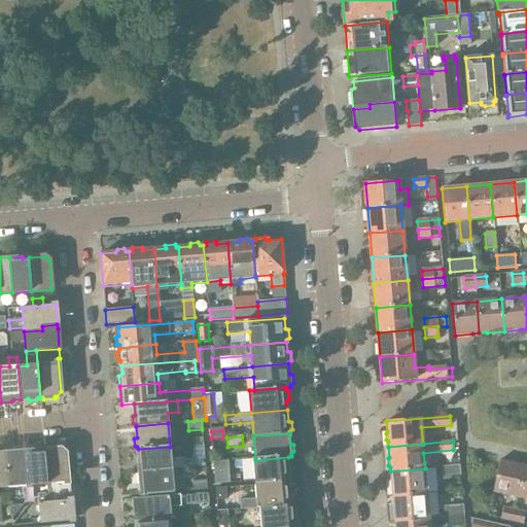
[(170,447),(138,449),(138,452),(136,453),(136,460),(139,462),(140,471),(172,468),(184,467),(183,457),(171,458),(170,447)]
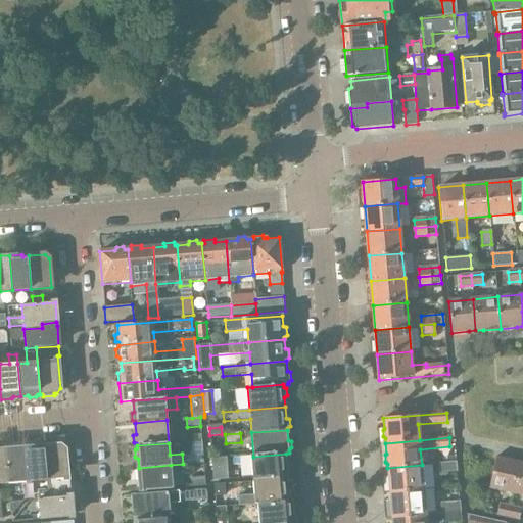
[(47,480),(44,447),(42,447),(39,445),(33,446),(31,448),(25,448),(28,481),(47,480)]
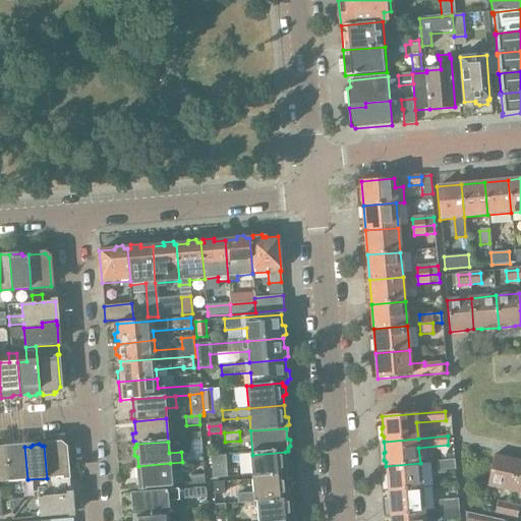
[(47,478),(47,485),(70,484),(69,480),(67,480),(64,448),(60,444),(44,446),(47,478)]
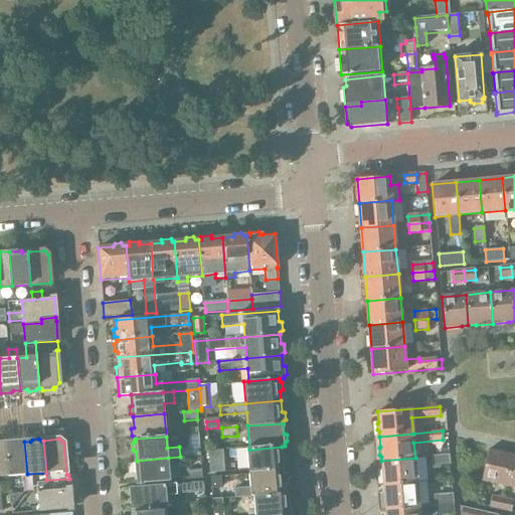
[(16,441),(5,442),(8,476),(27,474),(24,442),(18,443),(16,441)]
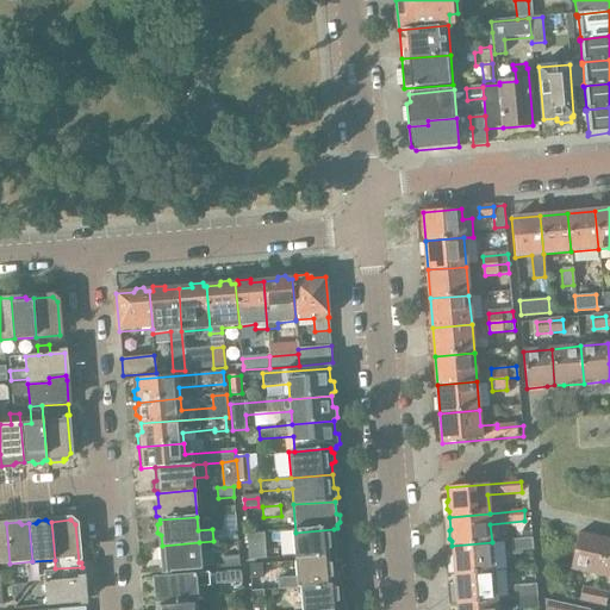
[(237,540),(236,528),(221,530),(222,541),(237,540)]
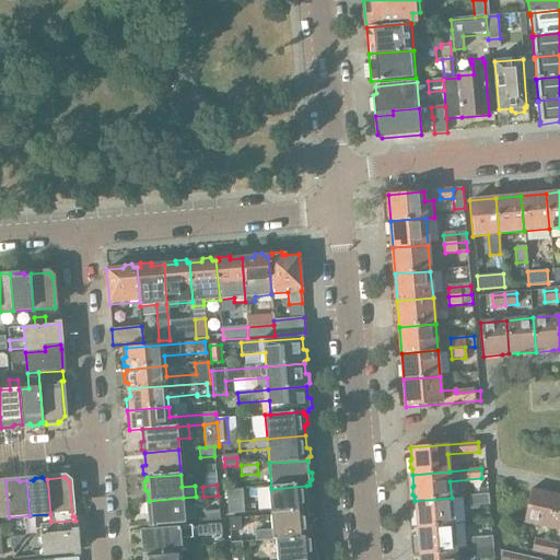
[(306,486),(271,489),(268,489),(270,512),(308,509),(307,506),(311,504),(311,498),(307,496),(306,486)]
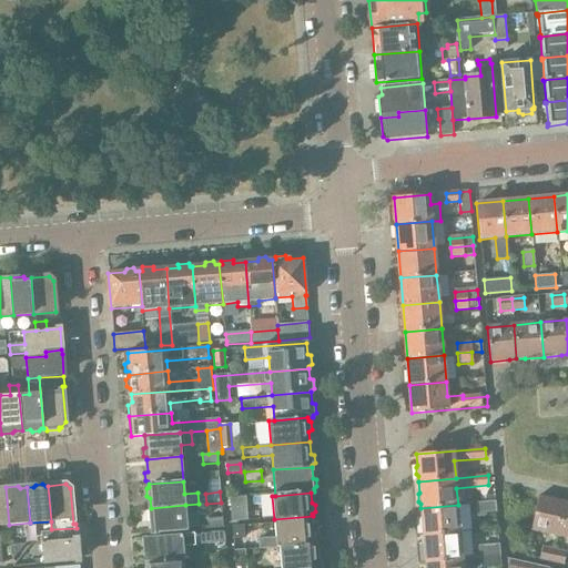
[(246,497),(240,497),(230,498),(232,523),(249,521),(246,497)]
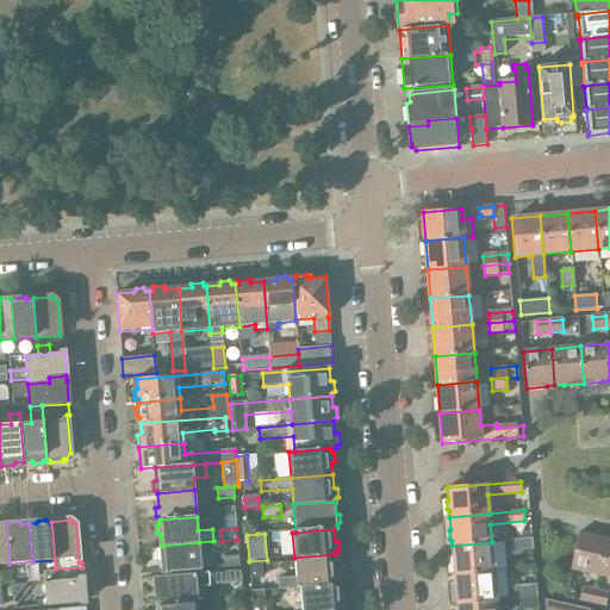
[(598,576),(607,541),(598,539),(598,537),(579,534),(571,570),(598,576)]
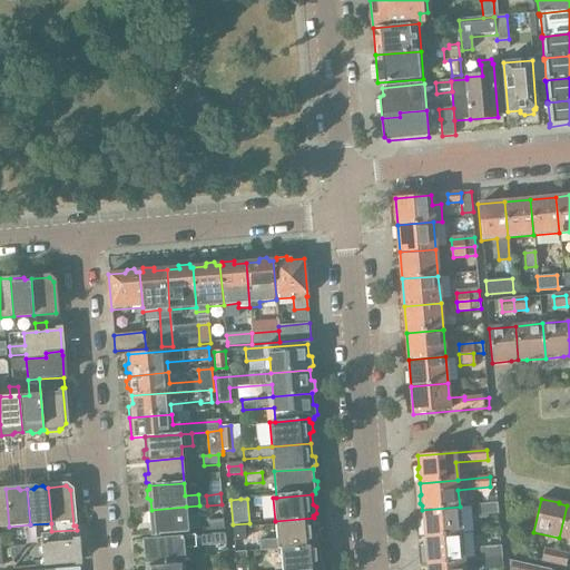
[(497,513),(497,504),(478,505),(478,516),(497,513)]
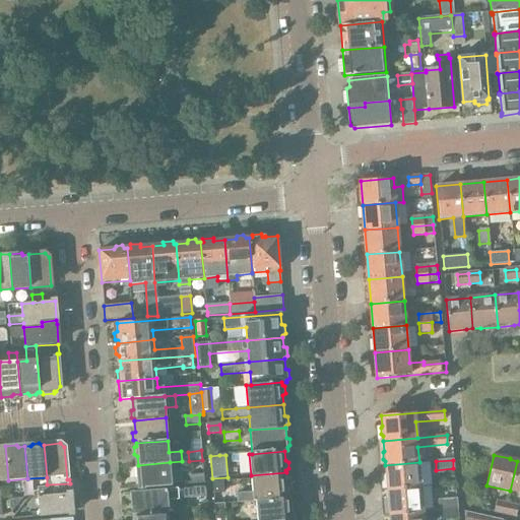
[(519,461),(517,461),(510,491),(519,493),(519,461)]
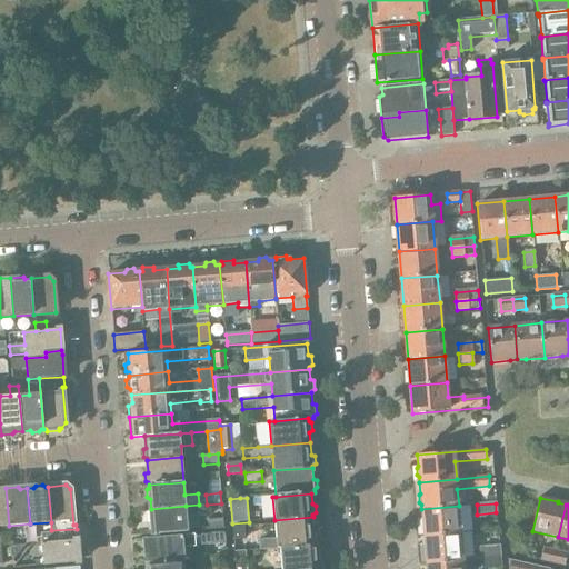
[(186,506),(151,509),(151,512),(149,513),(149,521),(152,522),(153,535),(188,531),(186,506)]
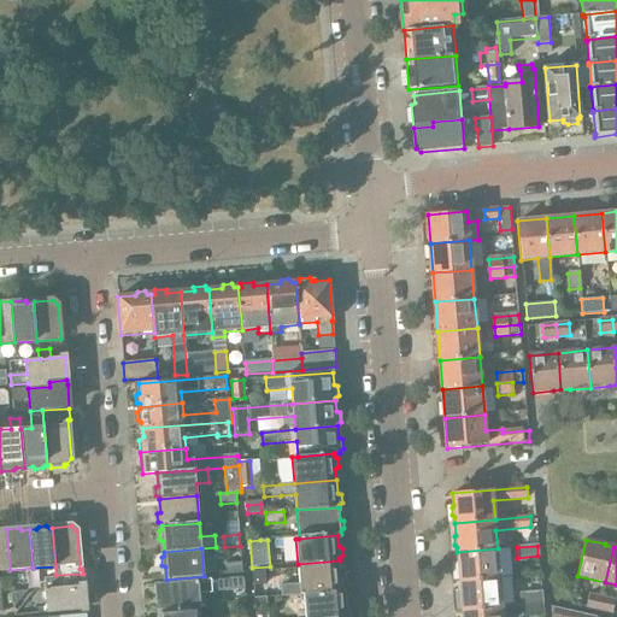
[(487,580),(500,579),(498,548),(457,552),(458,564),(457,566),(458,575),(459,577),(460,582),(487,580)]
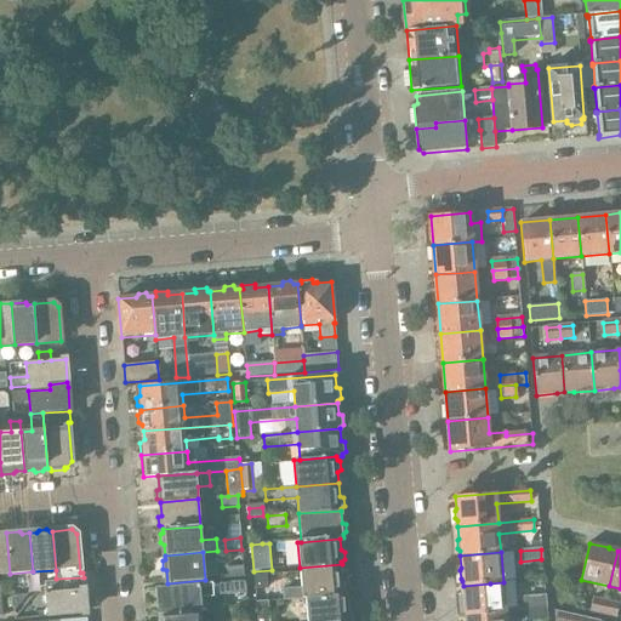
[(244,577),(243,565),(227,567),(228,579),(244,577)]
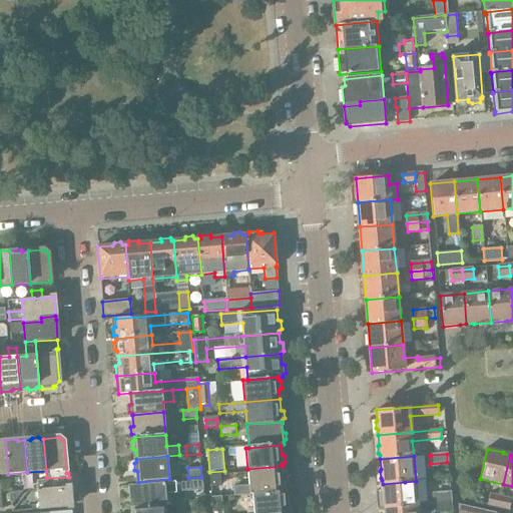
[(252,494),(285,491),(284,482),(287,481),(287,474),(283,473),(283,470),(248,473),(249,485),(233,486),(234,496),(252,494)]
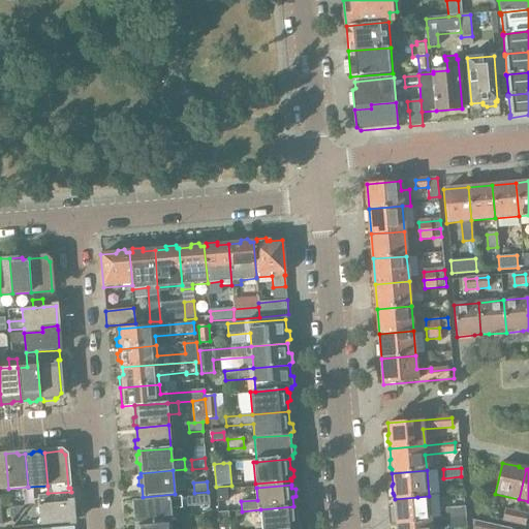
[(226,490),(216,491),(217,502),(227,501),(226,490)]
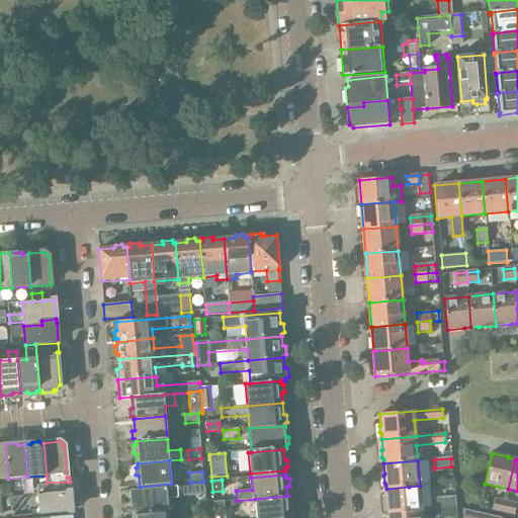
[(70,482),(47,483),(48,486),(48,494),(70,492),(70,482)]
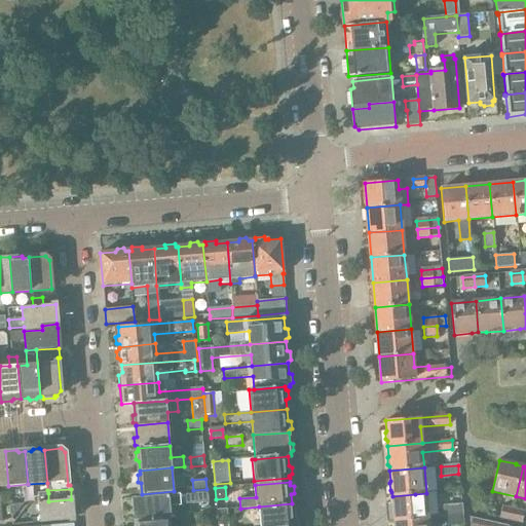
[(208,502),(208,494),(208,492),(194,493),(195,503),(208,502)]
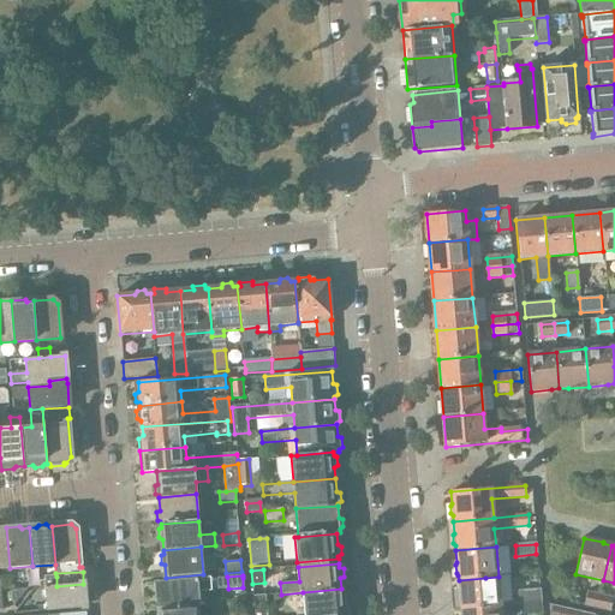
[(460,604),(460,609),(501,605),(499,577),(485,578),(459,580),(460,591),(458,595),(458,603),(460,604)]
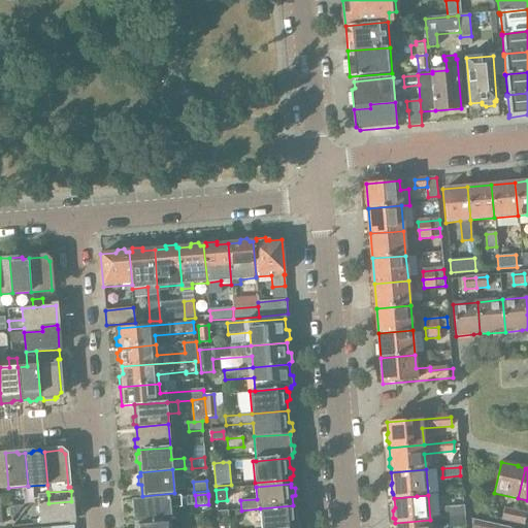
[(137,523),(172,519),(171,508),(182,507),(180,496),(135,500),(135,510),(133,513),(133,518),(136,520),(137,523)]
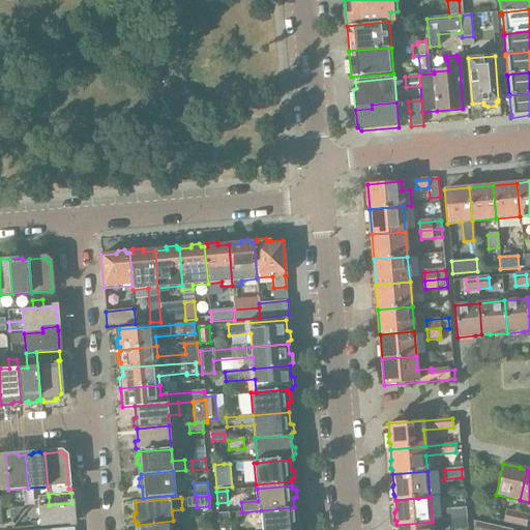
[(49,505),(38,505),(40,526),(74,524),(71,503),(49,505)]
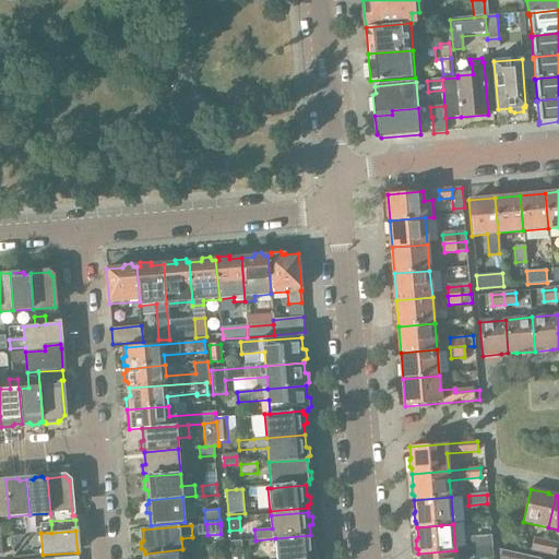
[(11,551),(25,535),(10,536),(11,551)]
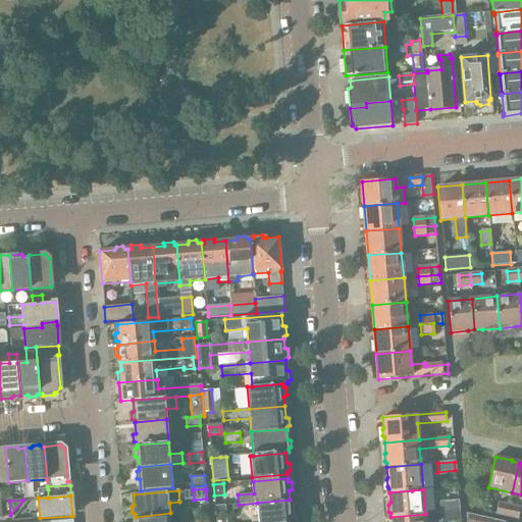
[(258,521),(294,521),(294,513),(297,511),(296,504),(293,503),(293,500),(290,500),(257,503),(258,521)]
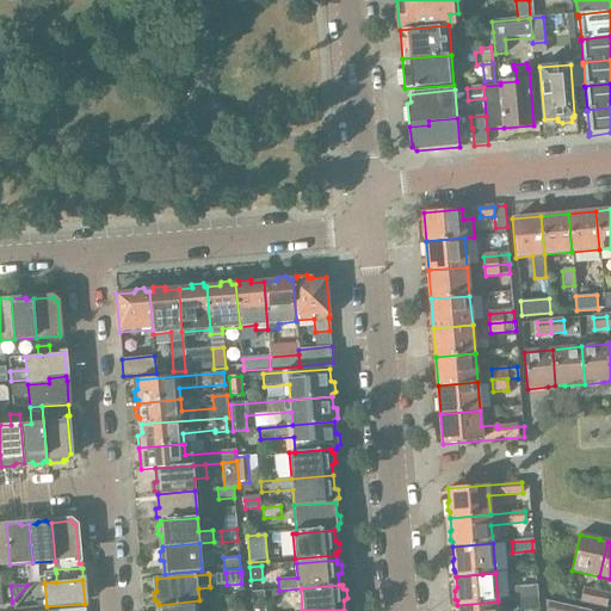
[(536,586),(514,588),(516,600),(524,599),(537,599),(536,586)]
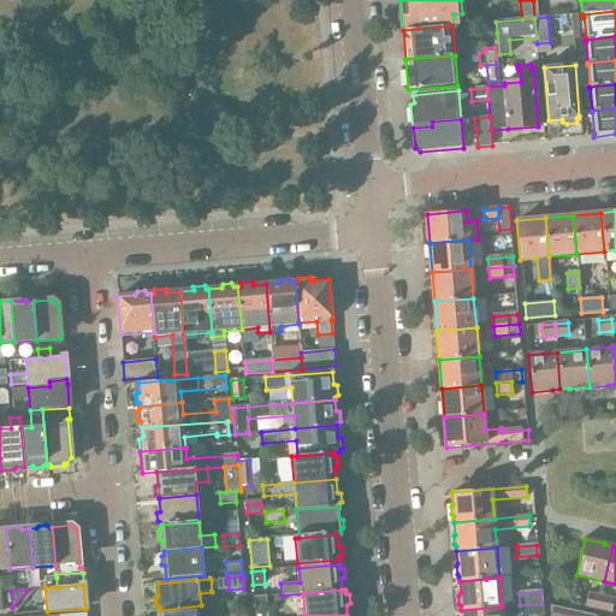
[(598,610),(602,597),(588,594),(586,606),(598,610)]
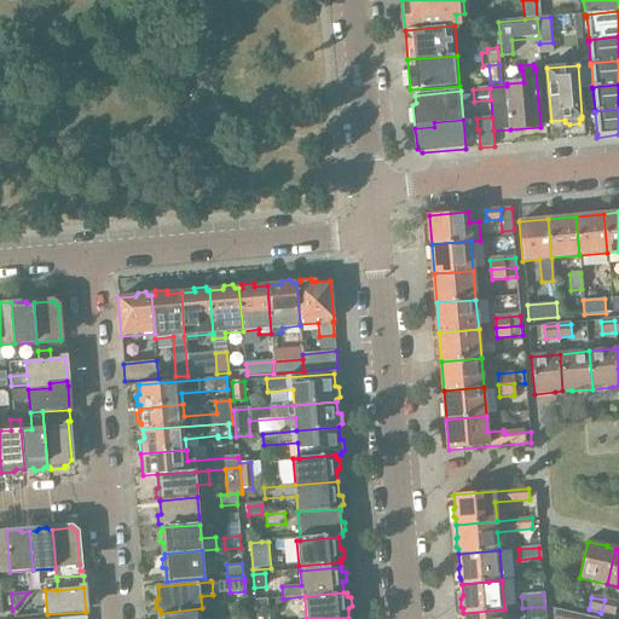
[(268,618),(267,600),(255,601),(256,618),(268,618)]
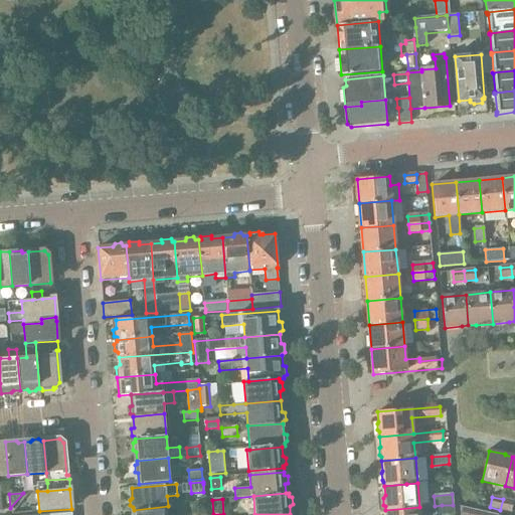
[(503,499),(500,510),(511,512),(514,502),(503,499)]
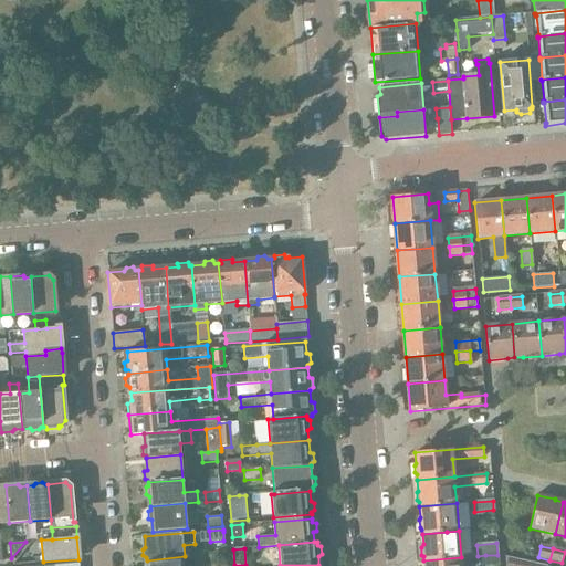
[(480,565),(498,565),(498,555),(485,555),(478,556),(461,557),(423,561),(423,565),(480,565)]
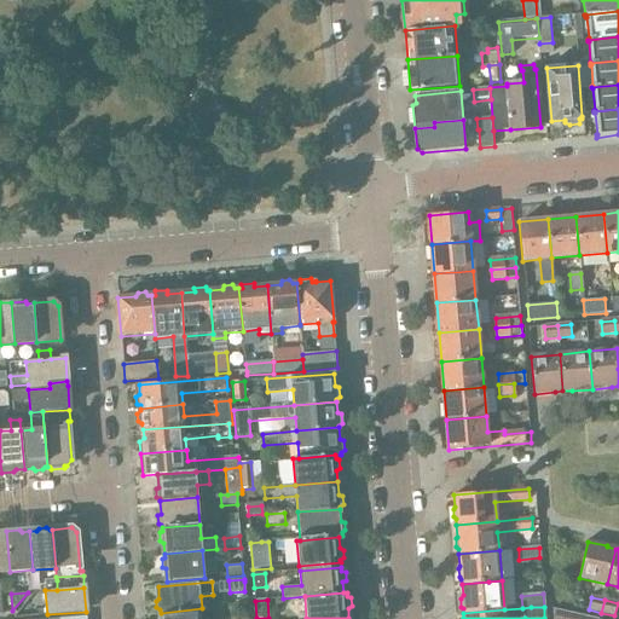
[(202,618),(202,608),(161,613),(161,617),(157,618),(202,618)]
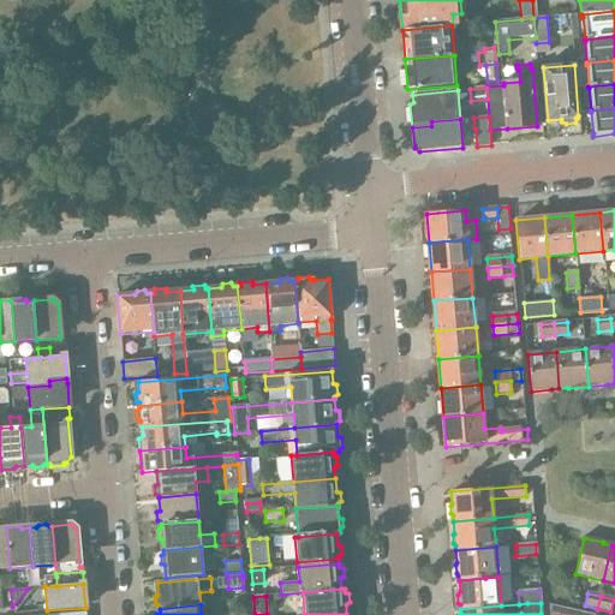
[(549,614),(568,614),(571,609),(549,604),(549,614)]
